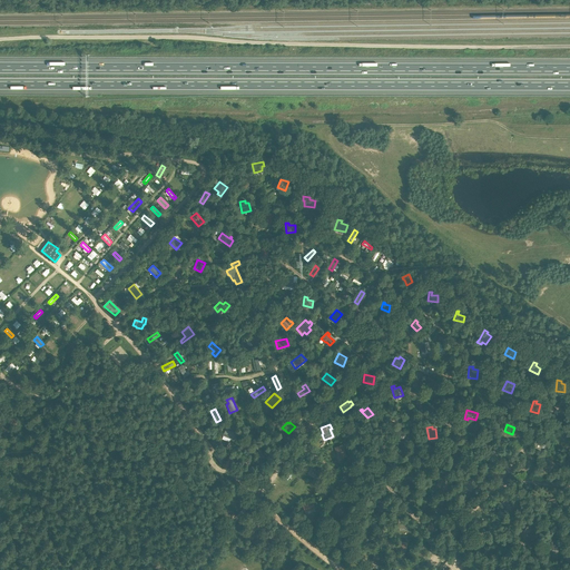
[(237,434),(226,429),(223,436),(234,441),(237,434)]
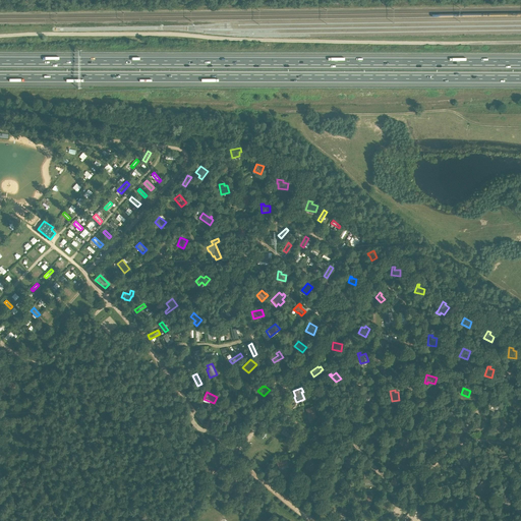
[(490,401),(488,404),(499,409),(500,406),(490,401)]
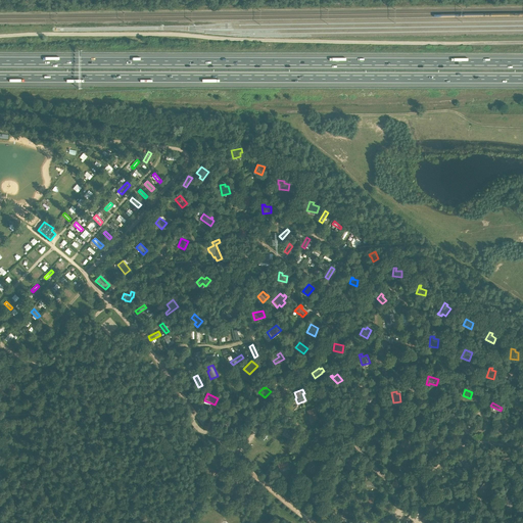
[(327,403),(324,403),(323,412),(331,413),(332,407),(327,406),(327,403)]
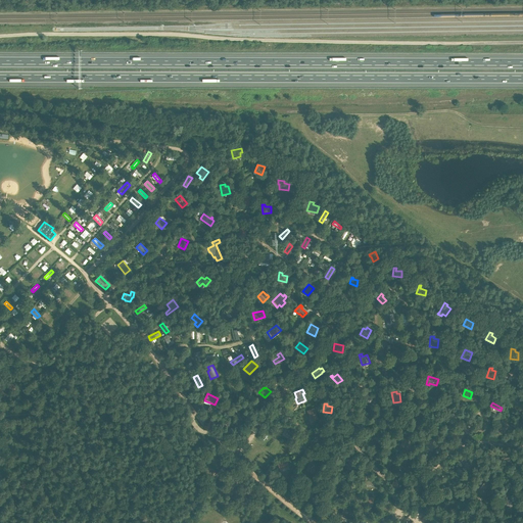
[(316,411),(315,408),(306,411),(311,421),(318,419),(316,411)]
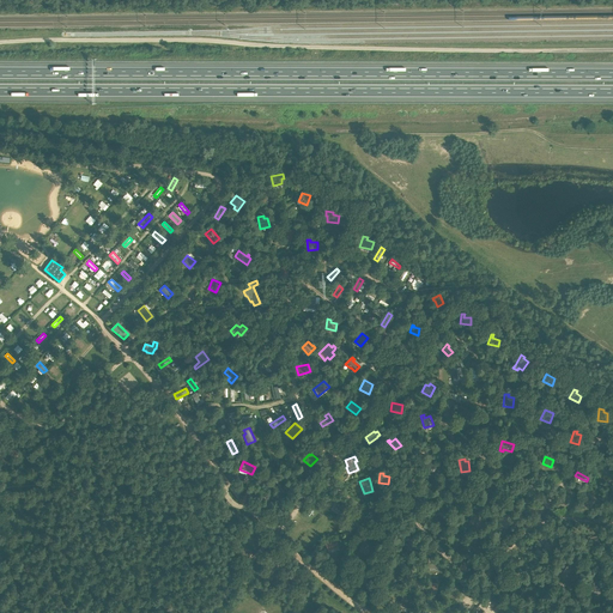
[(281,479),(275,481),(278,486),(279,489),(278,489),(280,495),(283,492),(287,490),(281,479)]
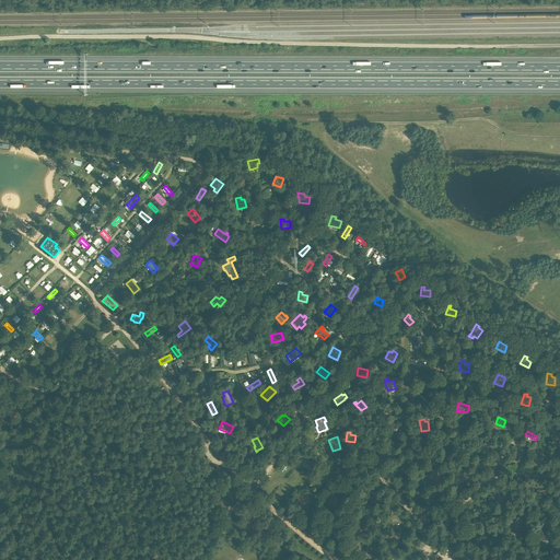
[(459,444),(453,440),(447,446),(454,452),(459,444)]
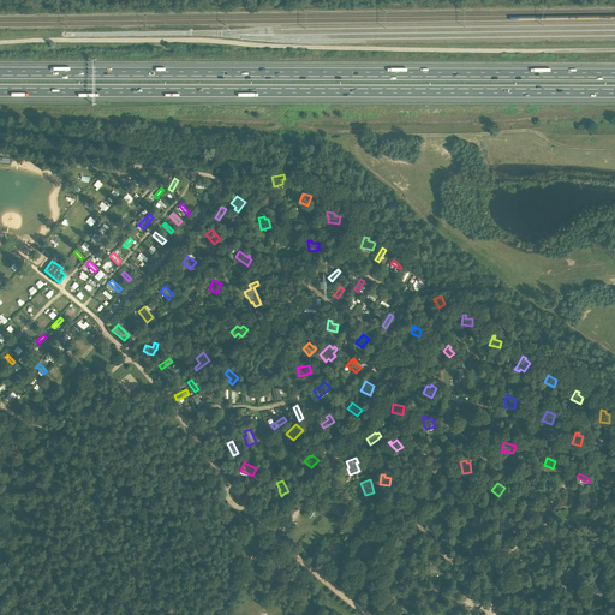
[(272,484),(264,487),(269,499),(275,496),(273,490),(274,489),(272,484)]
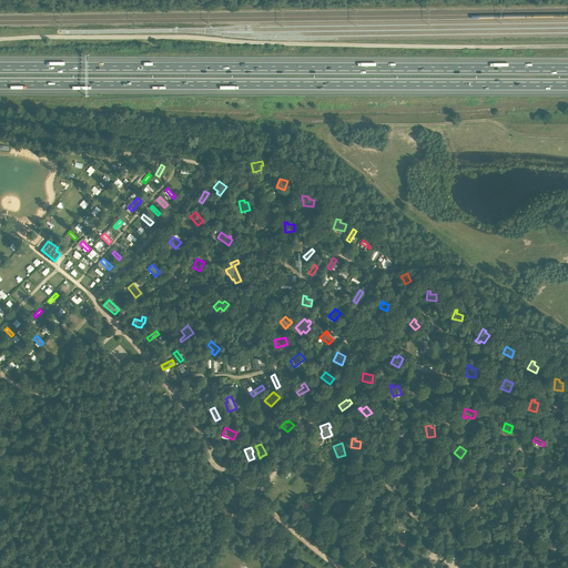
[(489,462),(497,457),(495,453),(496,450),(494,448),(484,454),(489,462)]
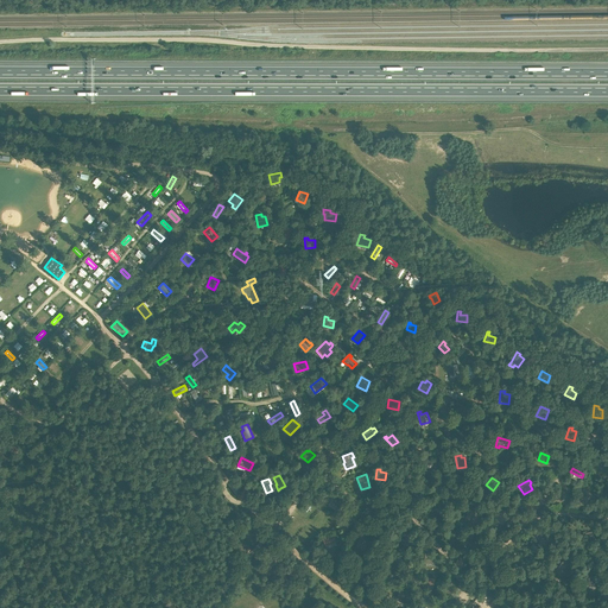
[(415,482),(409,481),(406,493),(415,495),(417,486),(413,485),(415,482)]
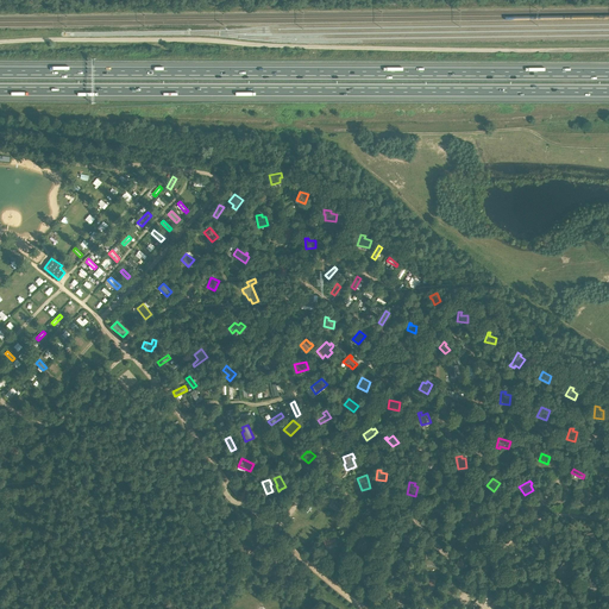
[(592,495),(584,491),(579,500),(586,504),(592,495)]
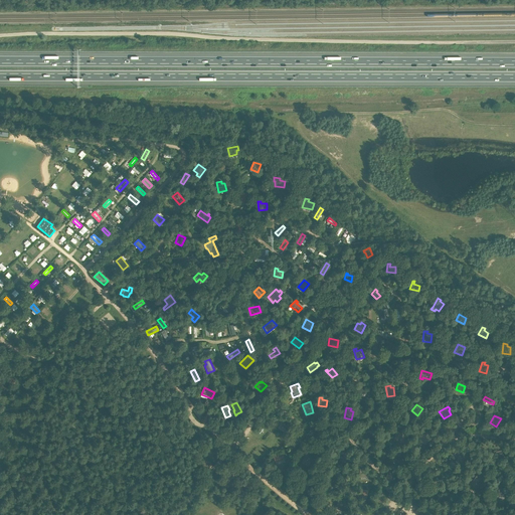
[(291,424),(289,423),(288,425),(284,423),(281,430),(288,433),(291,424)]
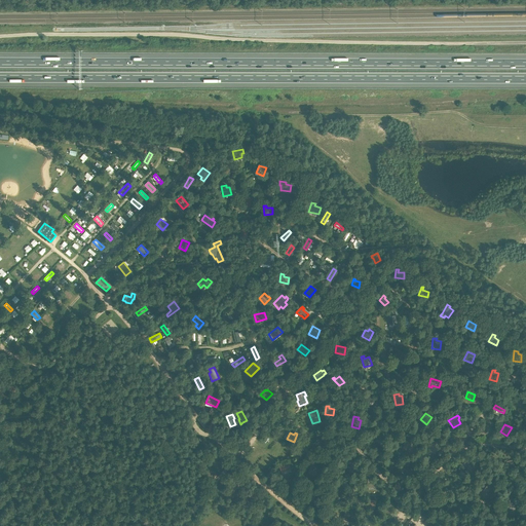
[(333,438),(327,434),(324,441),(329,444),(333,438)]
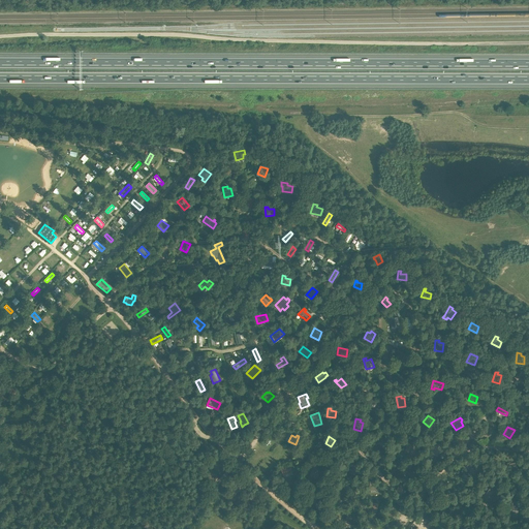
[(384,444),(377,441),(374,449),(382,453),(384,444)]
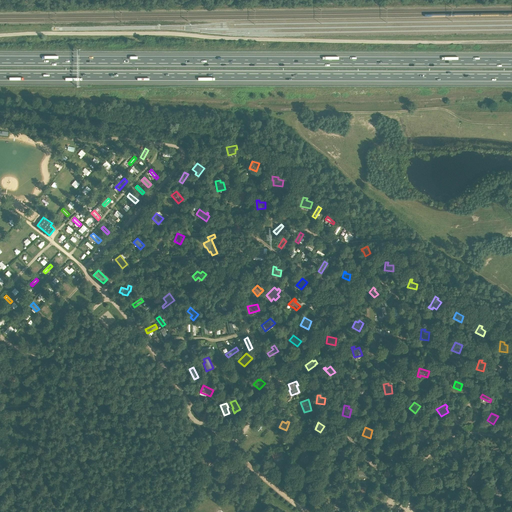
[(427,435),(420,432),(417,439),(424,442),(427,435)]
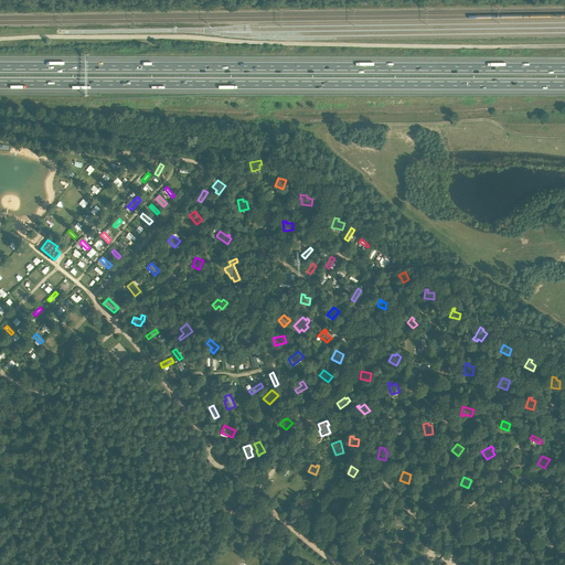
[(328,479),(324,481),(331,491),(334,488),(328,479)]
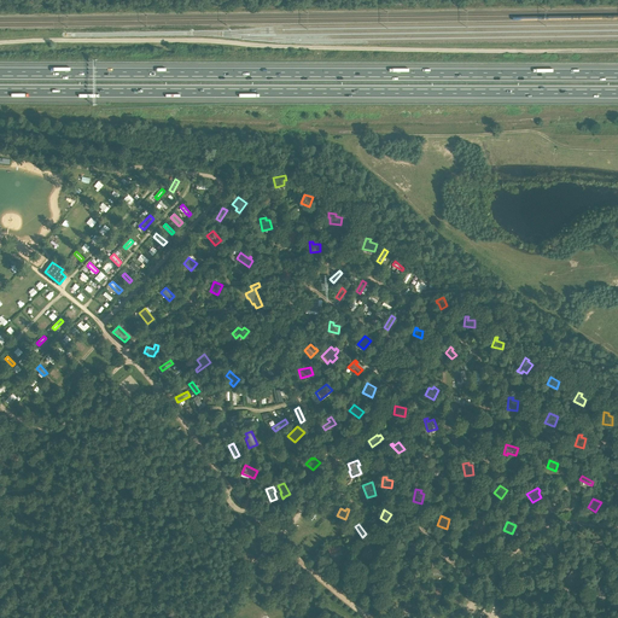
[(400,535),(400,544),(414,546),(415,537),(409,537),(409,535),(400,535)]
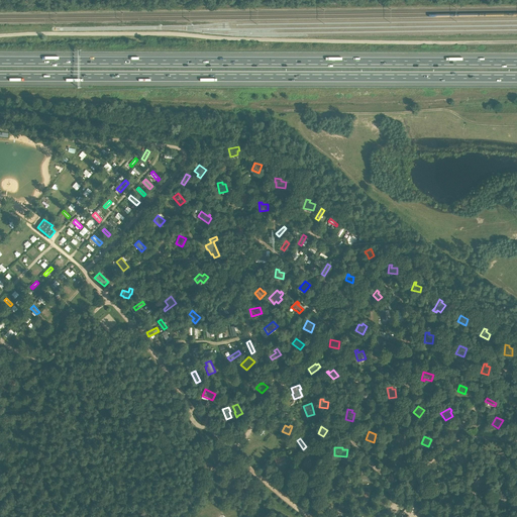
[(460,450),(455,456),(463,463),(469,458),(460,450)]
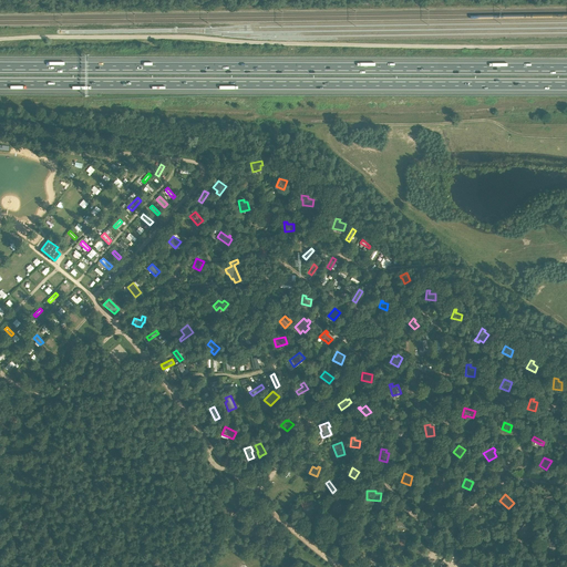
[(447,504),(445,502),(446,501),(443,497),(440,501),(441,501),(439,503),(437,502),(435,505),(437,507),(439,506),(440,509),(442,507),(443,509),(446,507),(445,505),(447,504)]
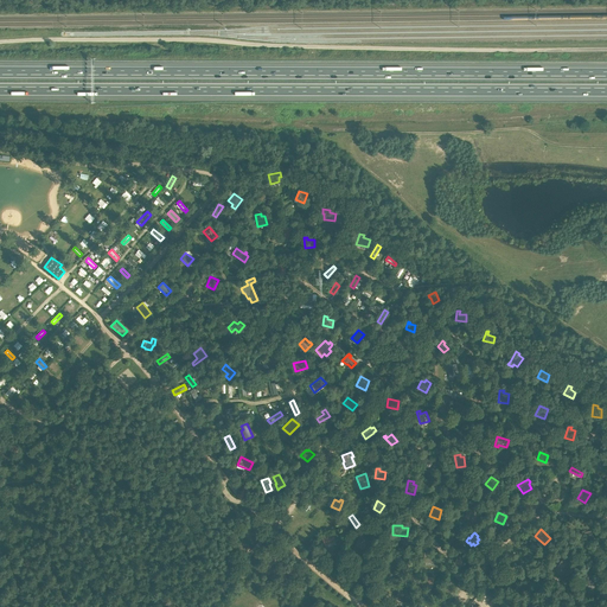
[(369,538),(362,534),(357,543),(364,548),(369,538)]
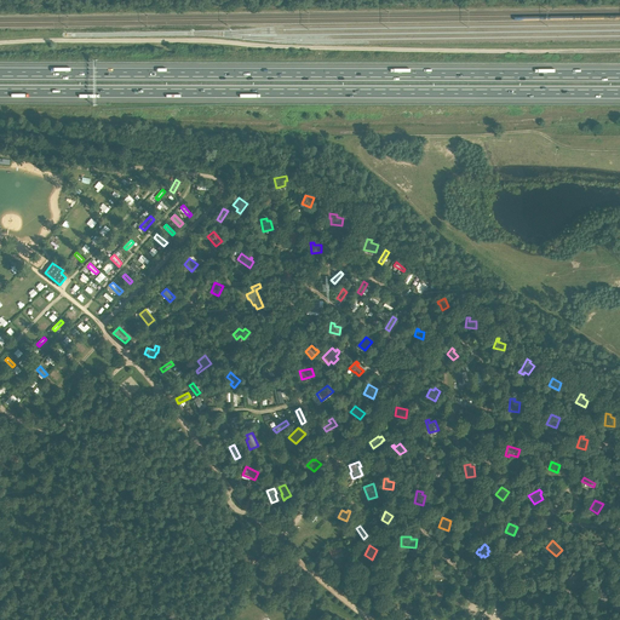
[(332,557),(342,554),(340,547),(333,550),(332,547),(328,549),(332,557)]
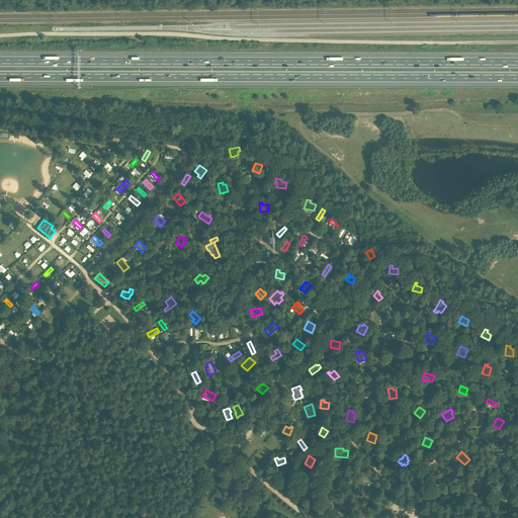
[(371,473),(365,473),(365,471),(362,471),(361,480),(370,481),(371,473)]
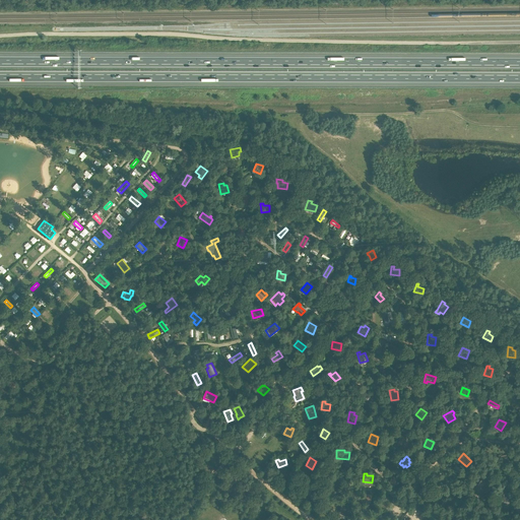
[(399,479),(392,476),(389,482),(396,485),(399,479)]
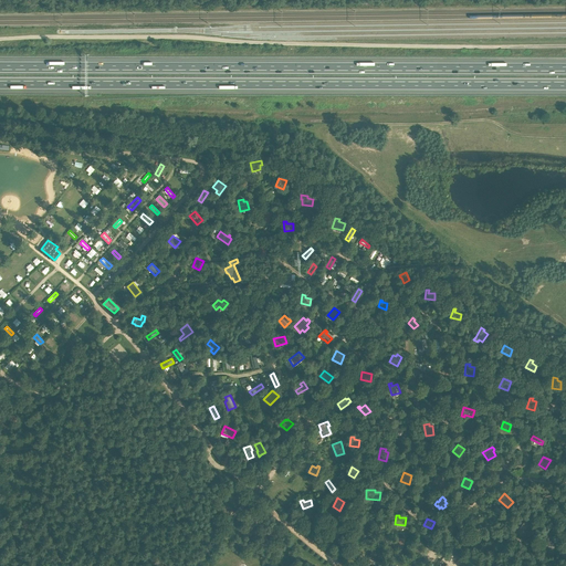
[(527,519),(520,528),(525,533),(533,524),(527,519)]
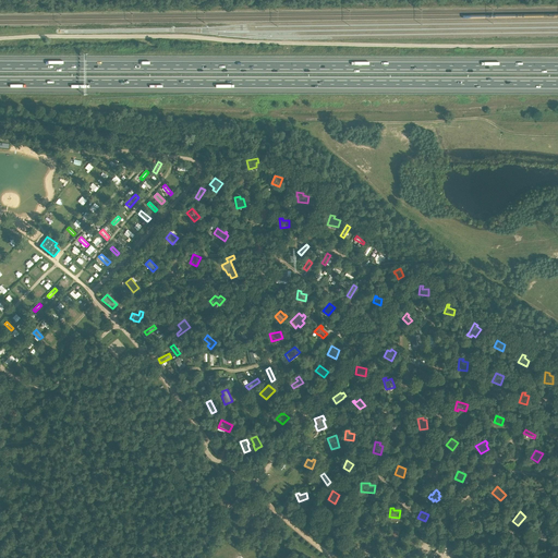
[(358,531),(365,525),(361,518),(352,524),(358,531)]
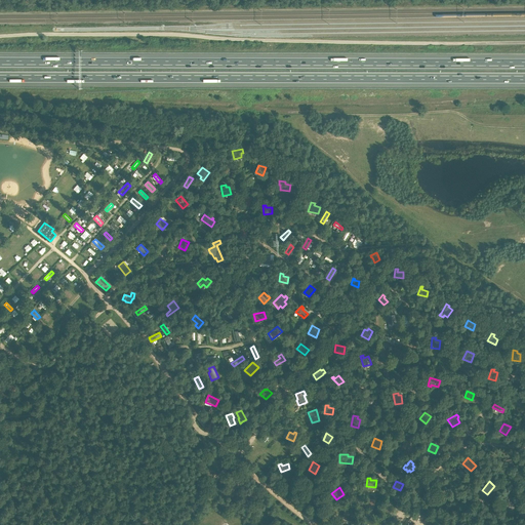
[(317,491),(310,488),(307,496),(314,499),(317,491)]
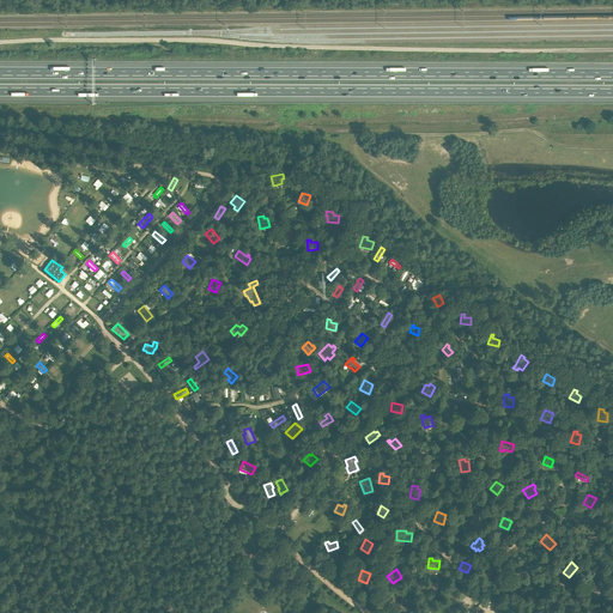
[(515,578),(508,590),(514,594),(517,588),(521,583),(515,578)]
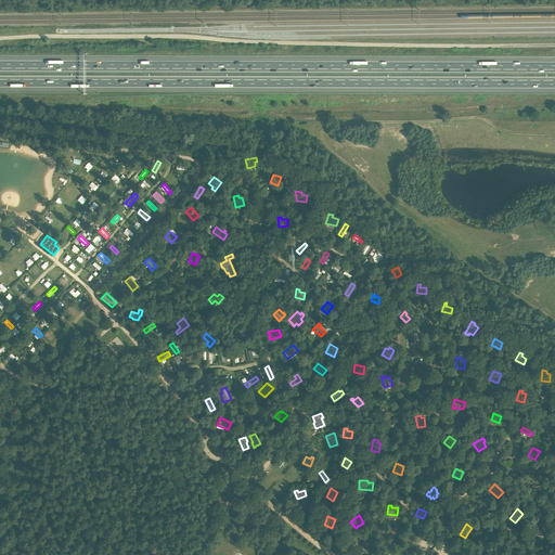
[(387,527),(386,533),(396,536),(397,529),(387,527)]
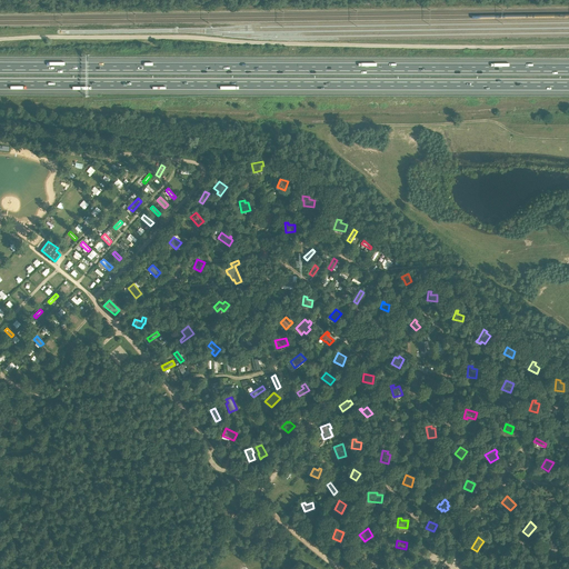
[(370,560),(380,566),(386,555),(376,549),(370,560)]
